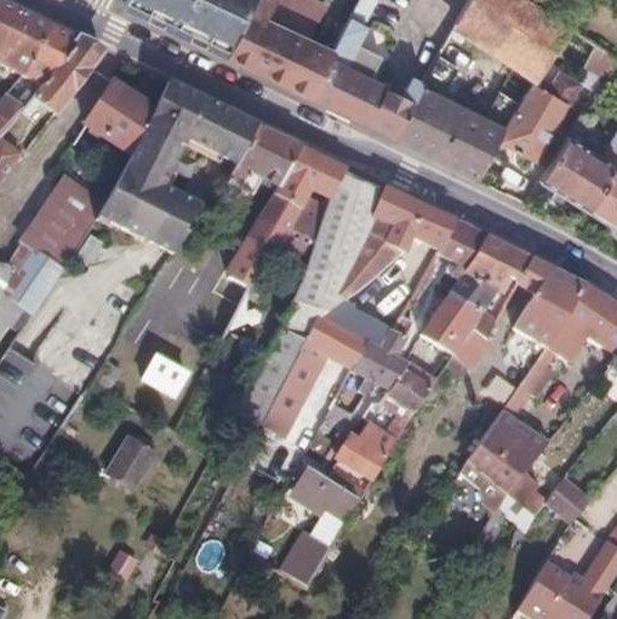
[(130,0),(127,5),(226,50),(256,0),(130,0)]
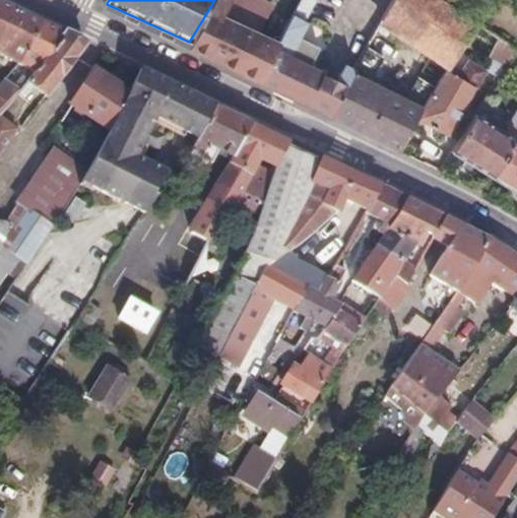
[(214,0),(189,42),(258,76),(294,12),(267,0),(214,0)]
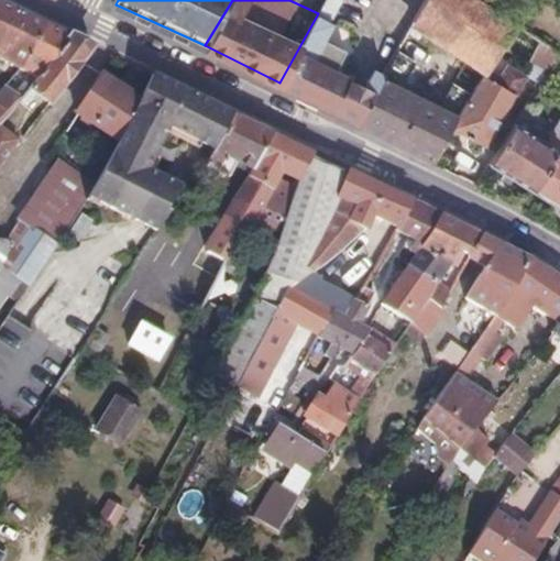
[(333,110),(355,121),(372,88),(374,89),(382,75),(385,68),(380,66),(376,64),(366,81),(352,75),(336,67),(347,46),(327,36),(335,21),(330,19),(340,0),(325,0),(318,13),(280,83),(333,110)]
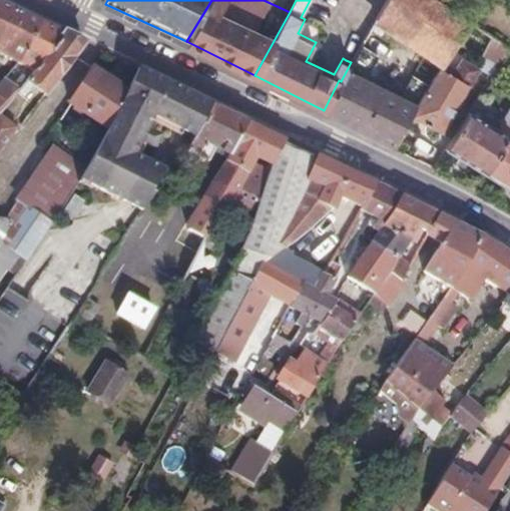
[(471,20),(438,0),(384,0),(369,29),(380,35),(385,38),(391,29),(445,63),(453,51),(471,20)]
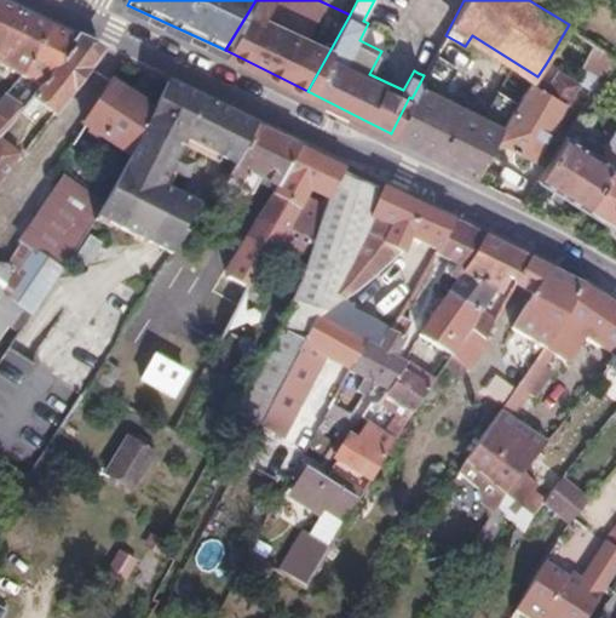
[(0,1),(0,64),(23,76),(50,26),(0,1)]
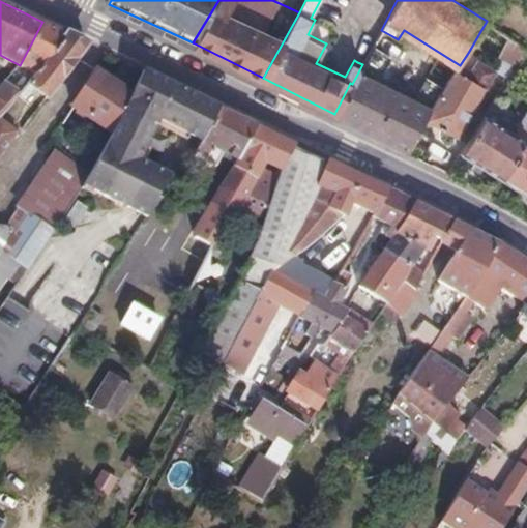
[(35,72),(67,33),(42,22),(20,65),(35,72)]
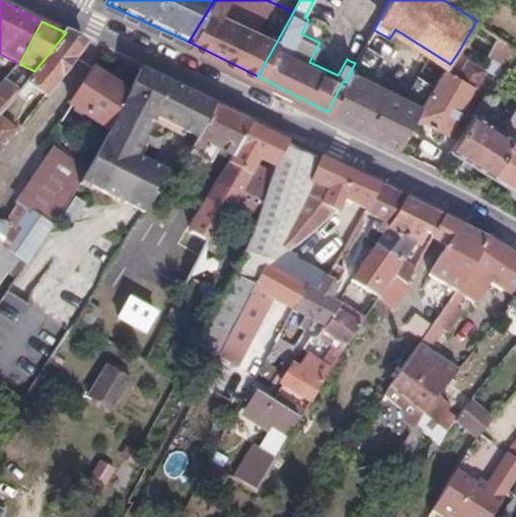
[(355,63),(352,69),(362,74),(384,35),(373,29),(363,48),(355,63)]
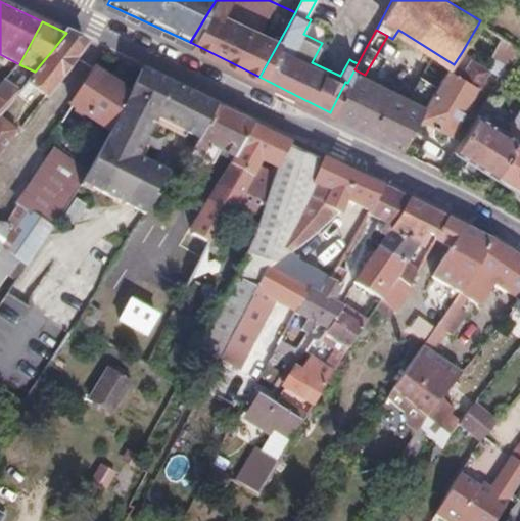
[(35,86),(45,95),(58,80),(74,58),(86,43),(66,33),(35,72),(21,89),(20,90),(26,95),(35,86)]
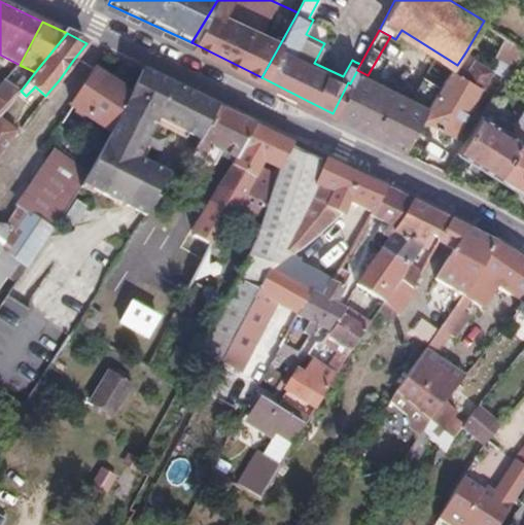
[(494,68),(507,75),(523,49),(505,36),(489,65),(494,68)]
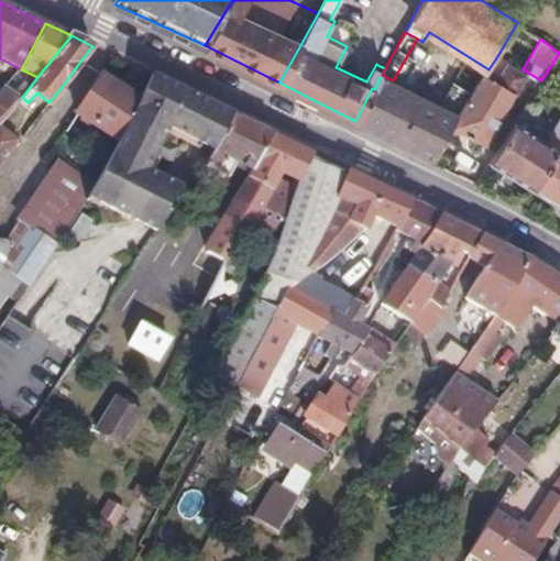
[(485,75),(517,92),(528,73),(523,69),(497,56),(489,69),(485,75)]
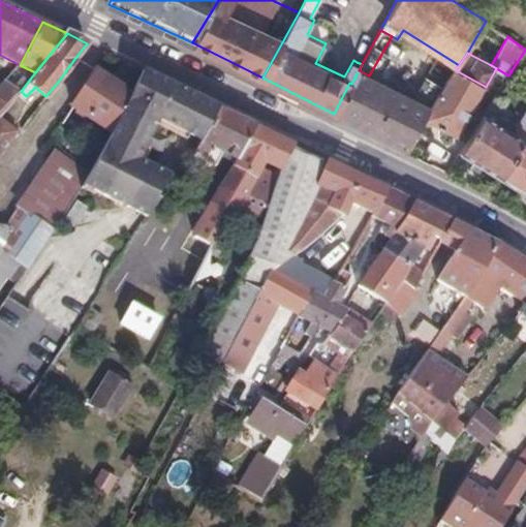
[(334,114),(407,150),(425,119),(453,74),(434,62),(412,97),(369,75),(359,70),(351,84),(349,83),(334,114)]
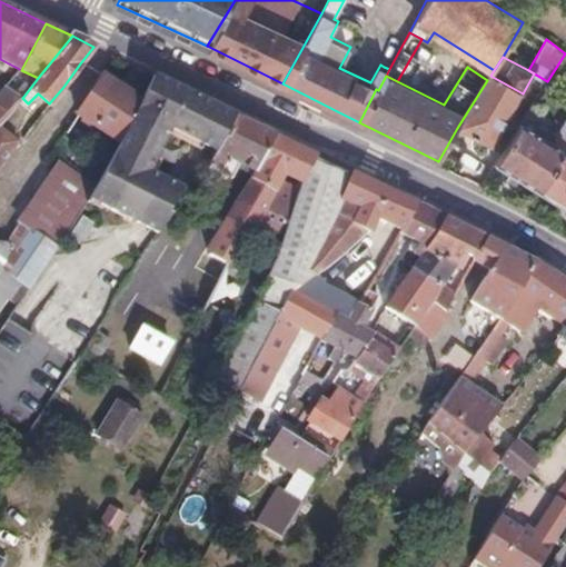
[(21,70),(9,86),(23,97),(38,78),(21,70)]
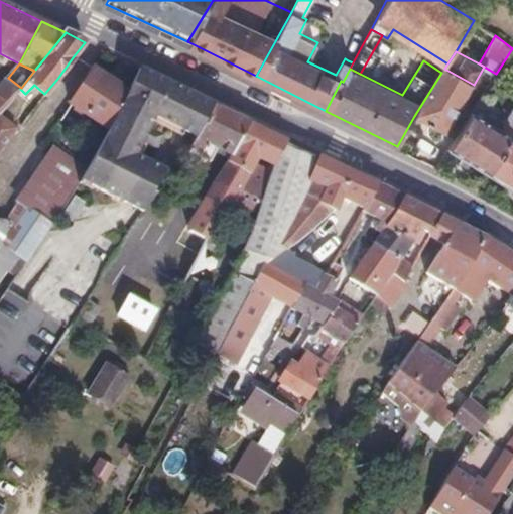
[(110,128),(129,90),(95,68),(73,102),(110,128)]
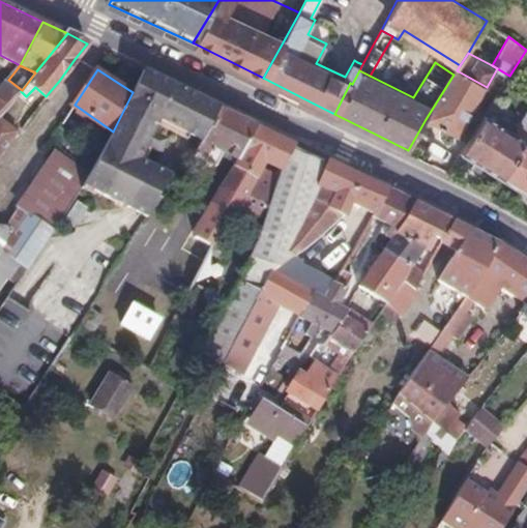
[(454,75),(426,119),(459,137),(487,87),(457,70),(454,75)]
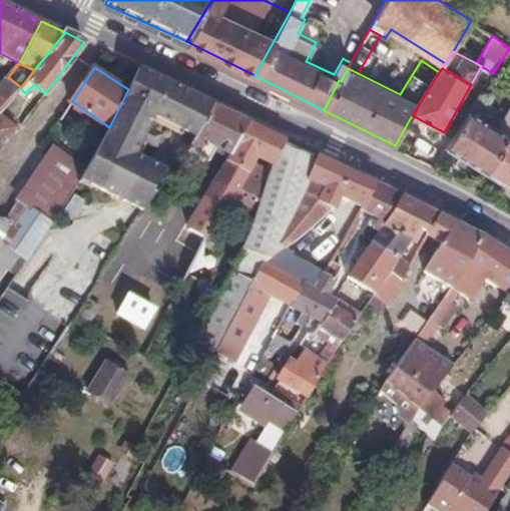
[(98,180),(123,197),(144,160),(136,155),(158,115),(179,125),(194,95),(154,76),(138,69),(128,89),(109,127),(88,168),(85,172),(98,180)]
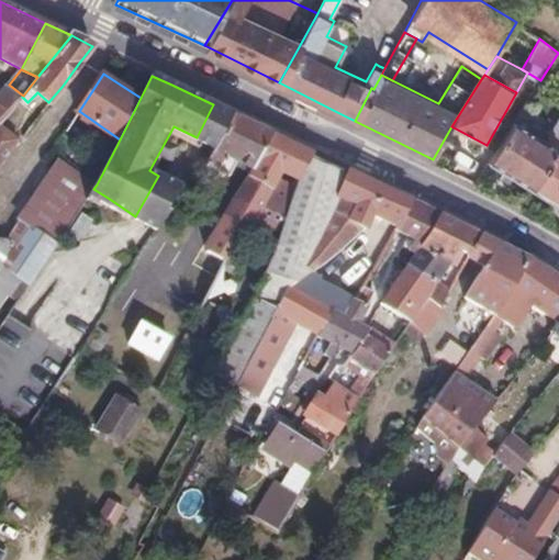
[(7,84),(0,92),(0,103),(10,111),(22,97),(23,96),(9,85),(7,84)]
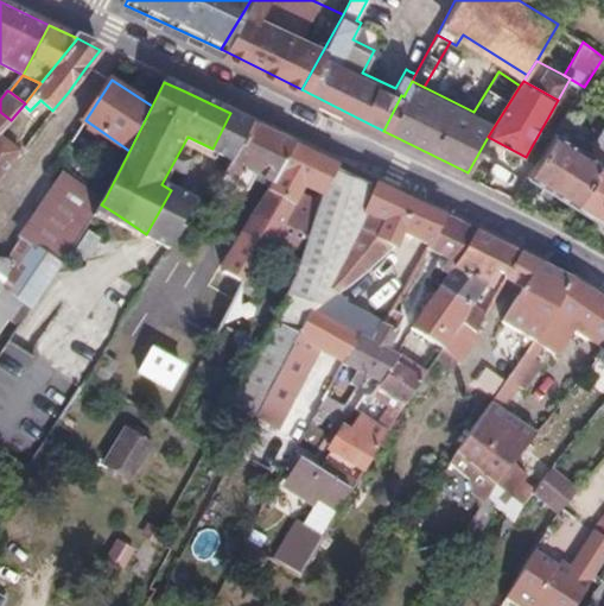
[(0,133),(1,132),(11,120),(0,112),(0,133)]
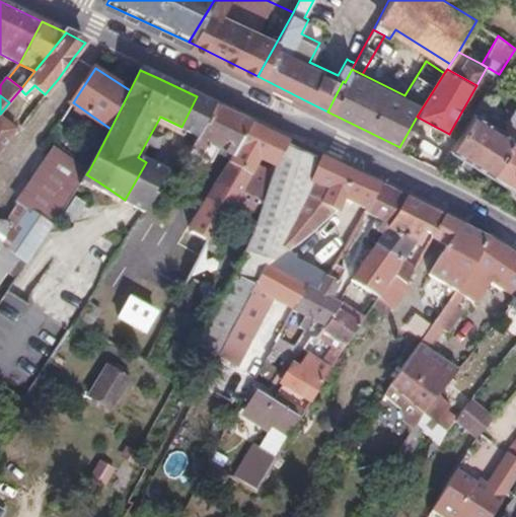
[(199,136),(216,105),(206,100),(197,96),(181,127),(189,131),(199,136)]
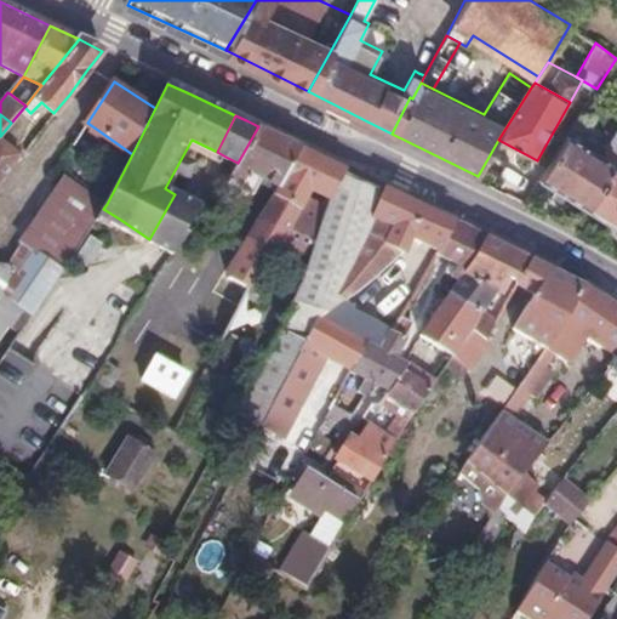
[(580,117),(567,138),(599,157),(611,137),(580,117)]
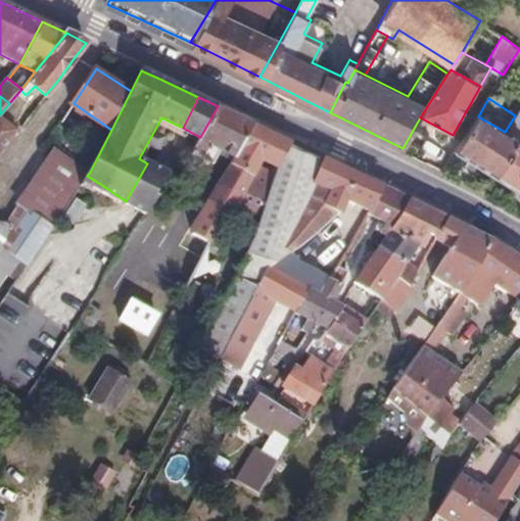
[(234,157),(251,123),(218,106),(200,137),(193,151),(213,161),(217,154),(220,150),(234,157)]
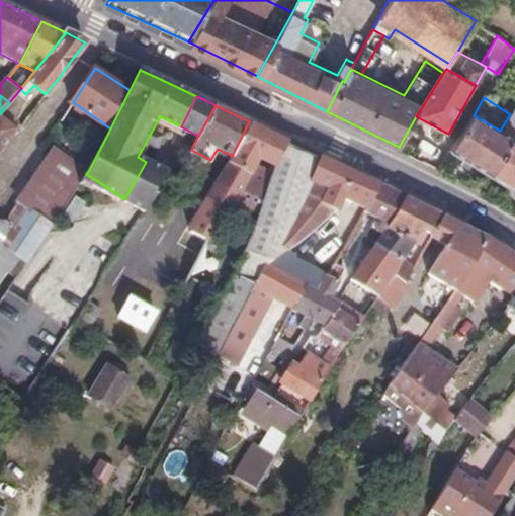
[(452,149),(491,172),(512,139),(514,135),(514,107),(510,114),(500,131),(474,115),(452,149)]
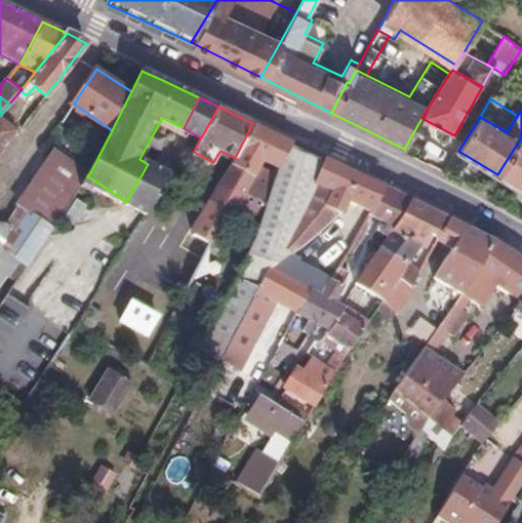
[(0,155),(18,128),(1,114),(0,115),(0,155)]
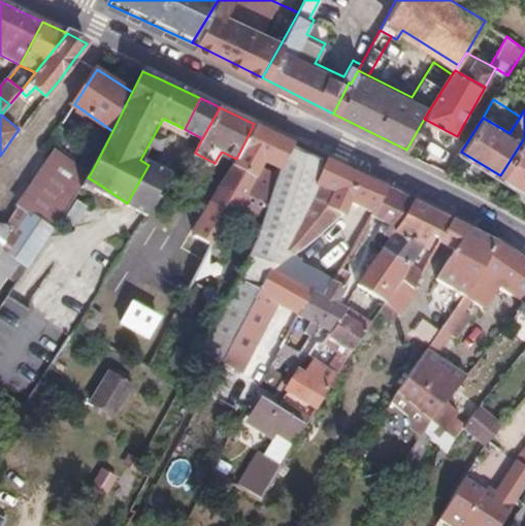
[(265,165),(281,171),(293,145),(295,141),(254,124),(236,159),(234,162),(208,201),(233,216),(236,218),(240,209),(256,181),(265,165)]
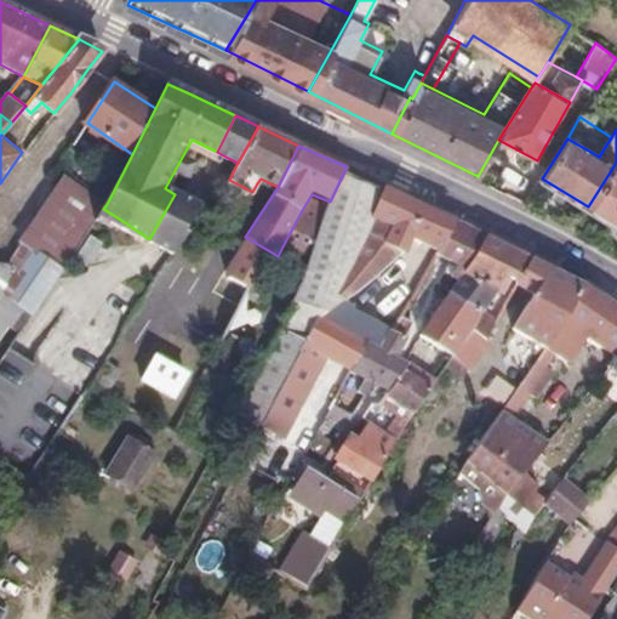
[(281,328),(306,341),(323,311),(338,290),(370,230),(372,219),(386,185),(347,166),(344,171),(330,202),(323,221),(310,257),(304,278),(291,307),(281,328)]
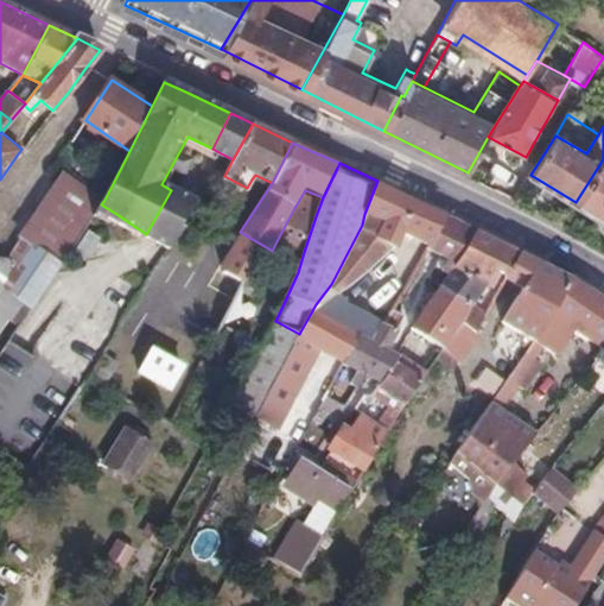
[(576,202),(603,218),(603,164),(601,163),(576,202)]
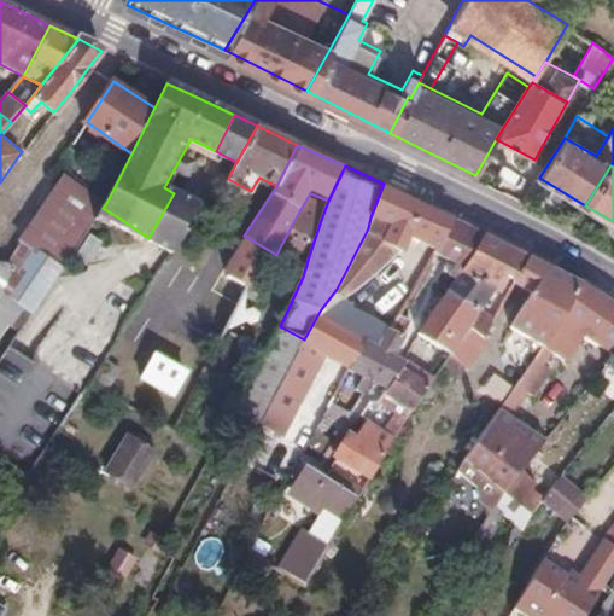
[(5,290),(34,312),(77,247),(92,226),(103,208),(106,203),(66,178),(10,261),(15,262),(5,290)]
